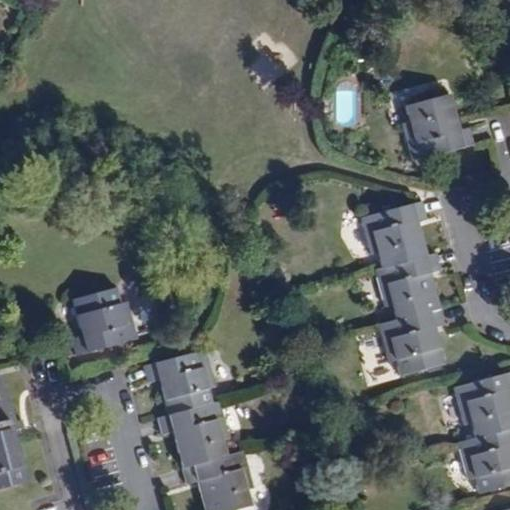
[(459,129),(458,123),(450,93),(406,106),(409,121),(402,123),(413,161),(474,144),(473,143),(470,126),(459,129)]
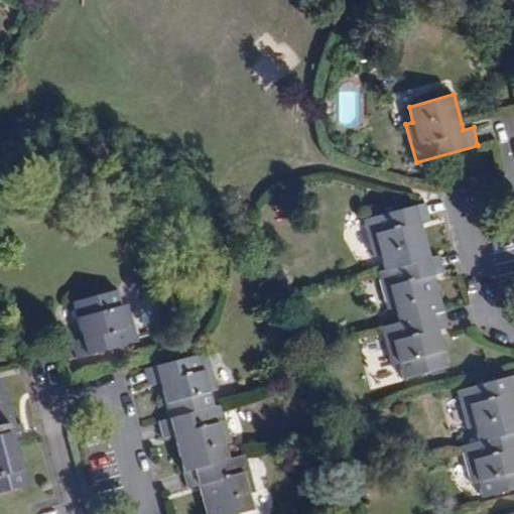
[(448,328),(434,274),(444,272),(440,254),(430,257),(420,222),(430,220),(425,202),(364,219),(374,256),(381,254),(385,270),(378,271),(388,308),(395,307),(398,322),(381,327),(391,364),(398,363),(403,378),(448,366),(438,330),(448,328)]
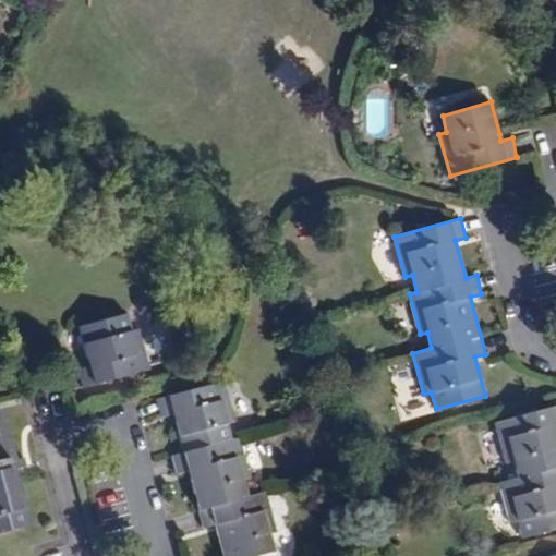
[(150,370),(140,328),(132,329),(128,313),(80,326),(89,365),(79,367),(84,386),(150,370)]
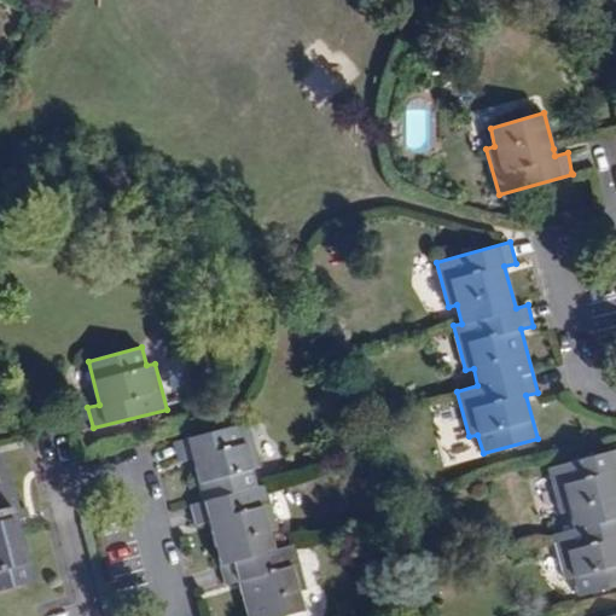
[(278,529),(266,484),(259,487),(253,468),(261,466),(249,420),(174,441),(180,462),(192,459),(203,501),(191,504),(197,526),(209,523),(226,585),(238,581),(247,615),(284,615),(304,610),(298,591),(307,588),(295,544),(275,550),(271,532),(278,529)]
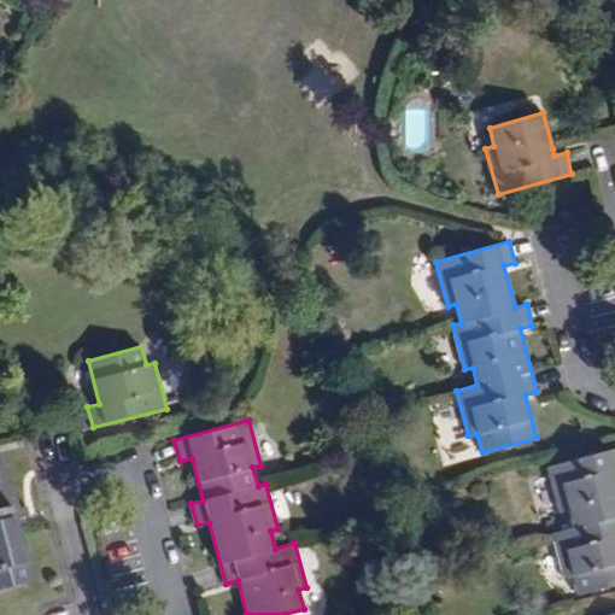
[(614,449),(548,467),(560,511),(567,509),(572,528),(552,533),(564,578),(572,577),(578,595),(614,585),(614,449)]
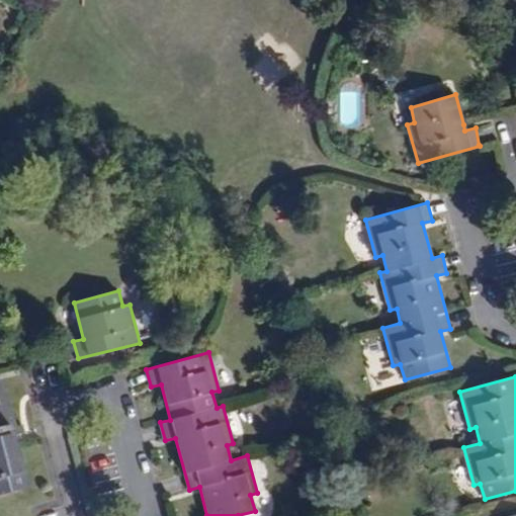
[(11,449),(9,435),(16,434),(6,395),(2,396),(0,389),(0,494),(26,487),(16,448),(11,449)]
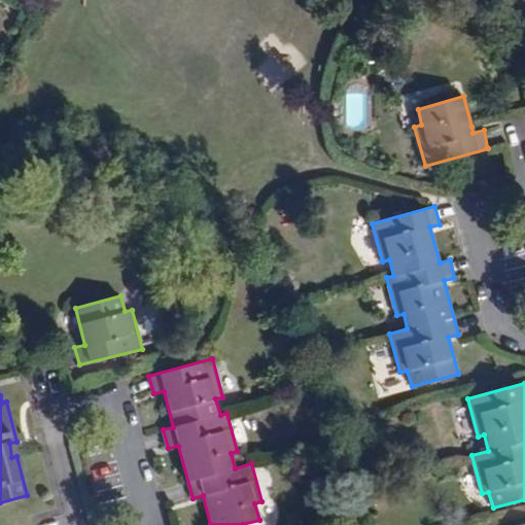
[(21,455),(18,441),(16,442),(9,443),(11,457),(16,456),(21,455)]
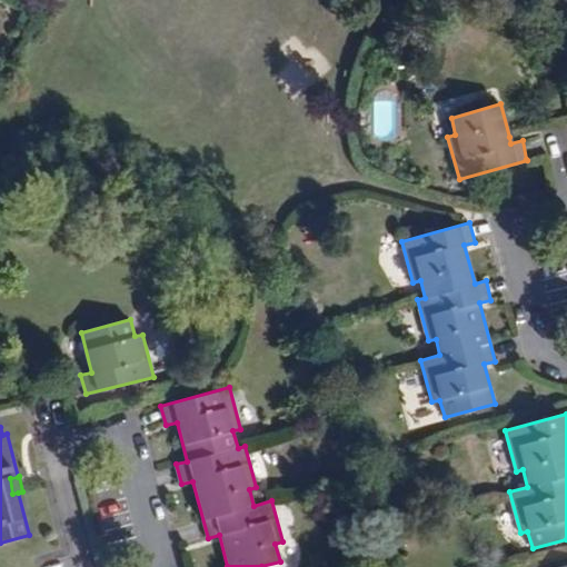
All buildings are outlined.
